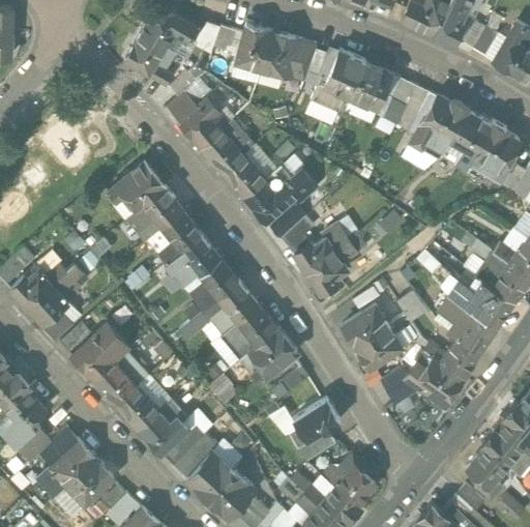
[(441,0),(441,1),(439,0),(428,0),(423,10),(409,3),(402,19),(434,33),(447,3),(449,0),(441,0)]
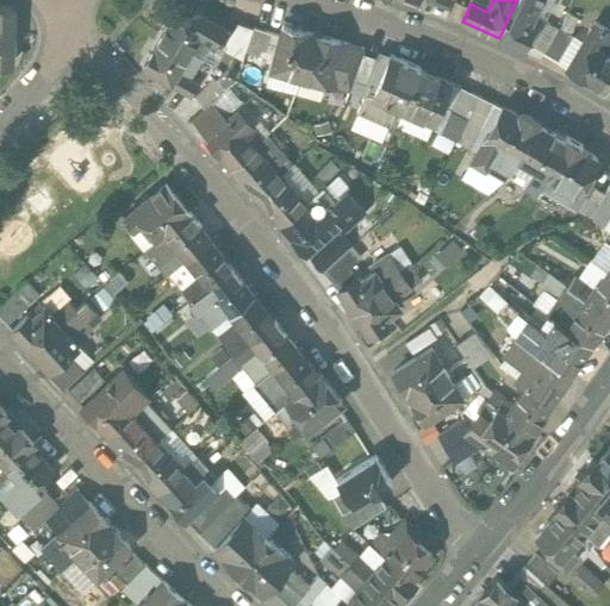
[(535,13),(515,4),(499,38),(524,51),(534,31),(528,29),(535,13)]
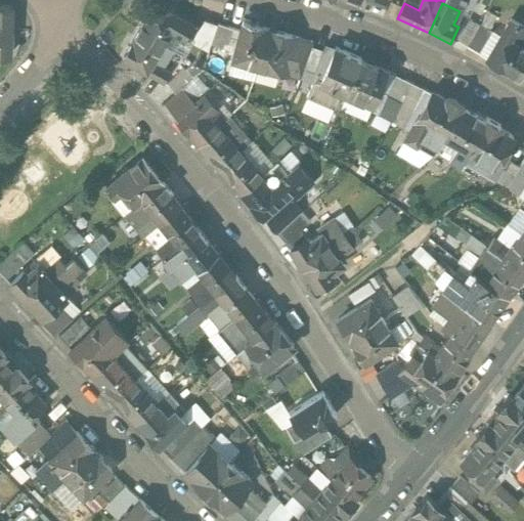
[(194,29),(156,5),(140,32),(163,45),(169,35),(173,28),(190,37),(194,29)]
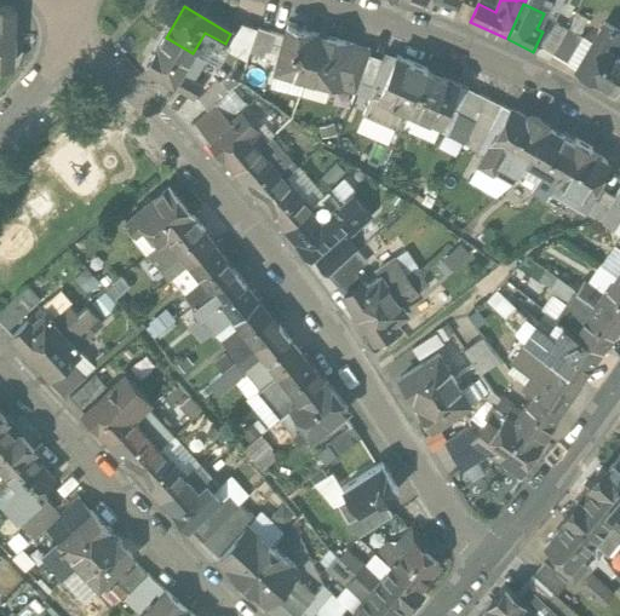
[(0,38),(13,39),(13,10),(0,9),(0,38)]
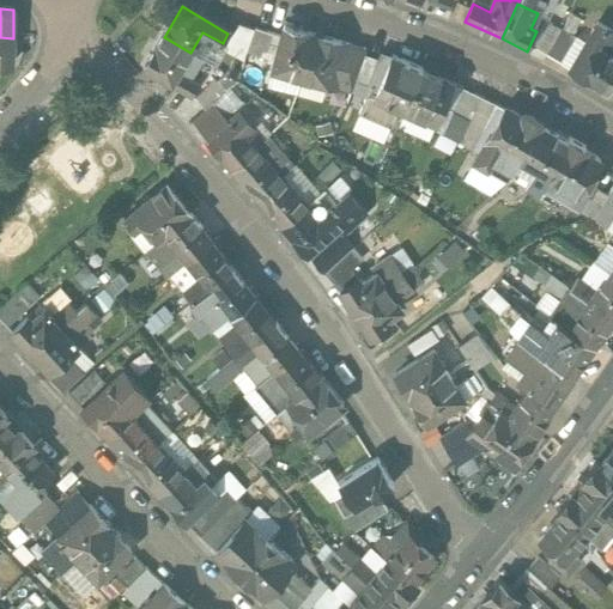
[(562,34),(562,35),(547,58),(562,66),(576,41),(571,38),(580,23),(571,18),(562,34)]
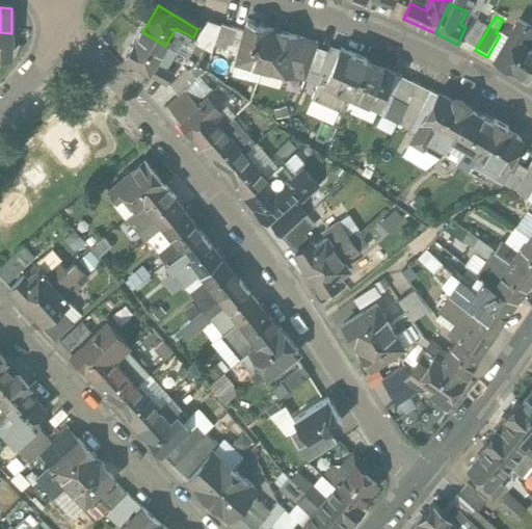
[(476,22),(463,44),(475,50),(487,30),(487,29),(476,22)]
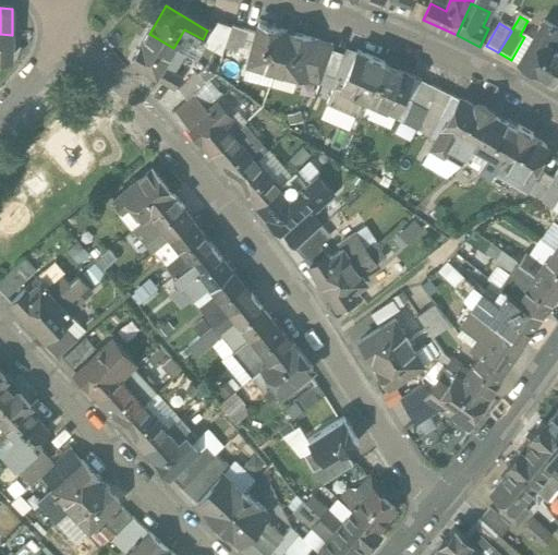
[(217,24),(203,48),(221,58),(223,50),(231,28),(217,24)]
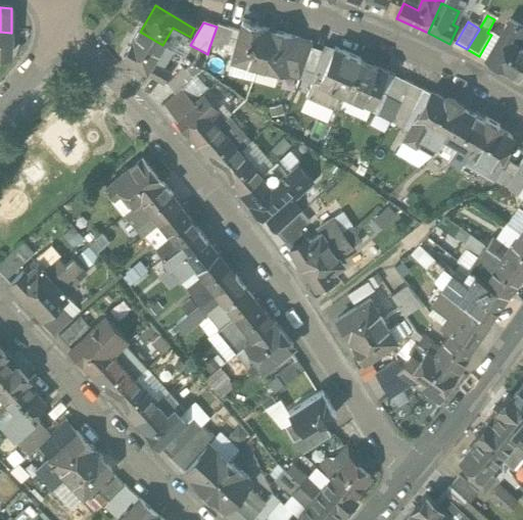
[(522,29),(511,22),(487,61),(514,77),(522,60),(522,51),(521,50),(522,46),(522,29)]
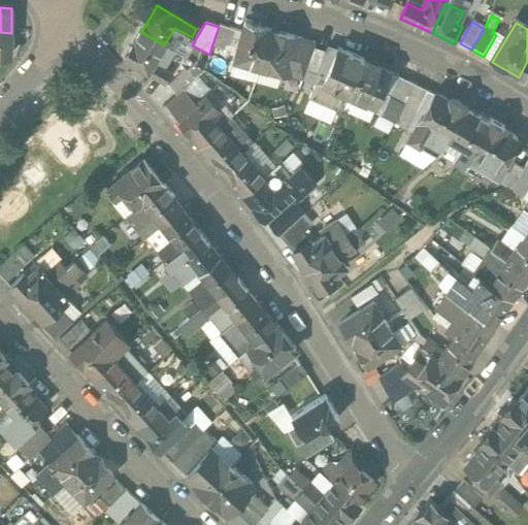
[(269,31),(246,26),(236,63),(259,69),(269,31)]
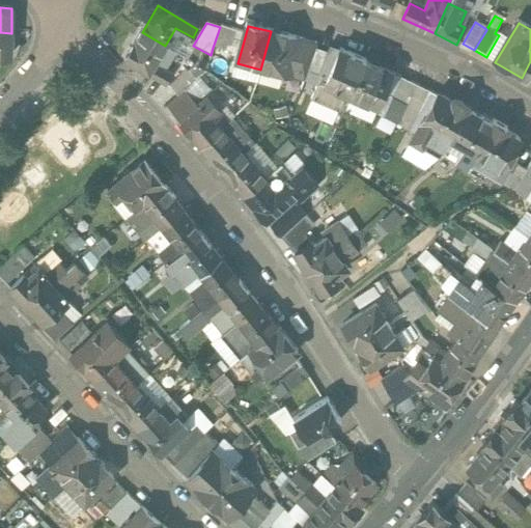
[(234,32),(220,27),(213,48),(227,53),(234,32)]
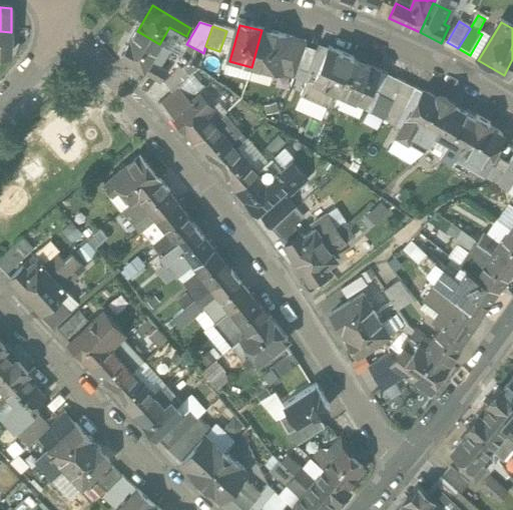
[(186,36),(169,27),(165,34),(175,40),(173,44),(179,48),(186,36)]
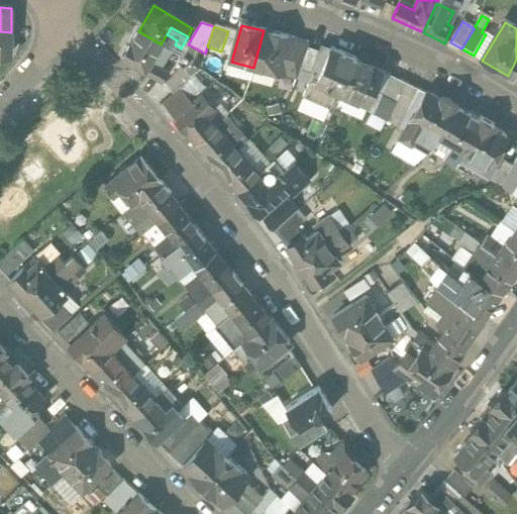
[(295,39),(264,30),(253,68),(250,81),(251,82),(251,81),(270,86),(274,83),(276,73),(286,76),(295,39)]
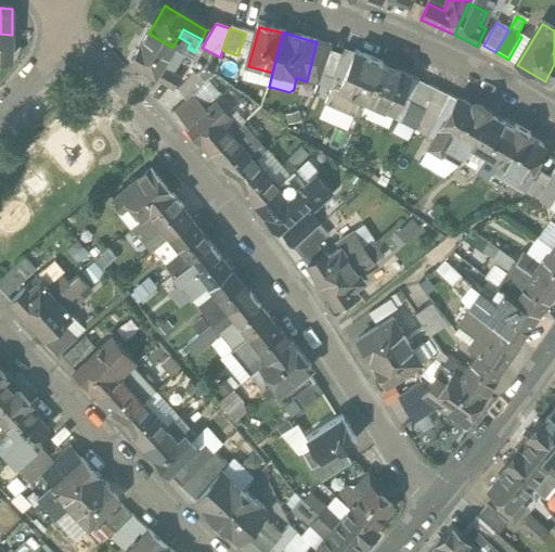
[(12,35),(0,34),(0,59),(11,59),(12,35)]
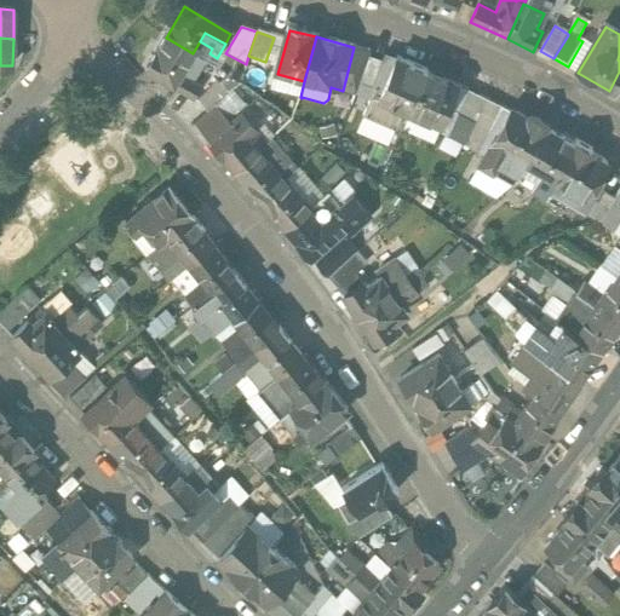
[(193,53),(166,38),(147,70),(194,98),(199,88),(191,84),(205,62),(193,53)]
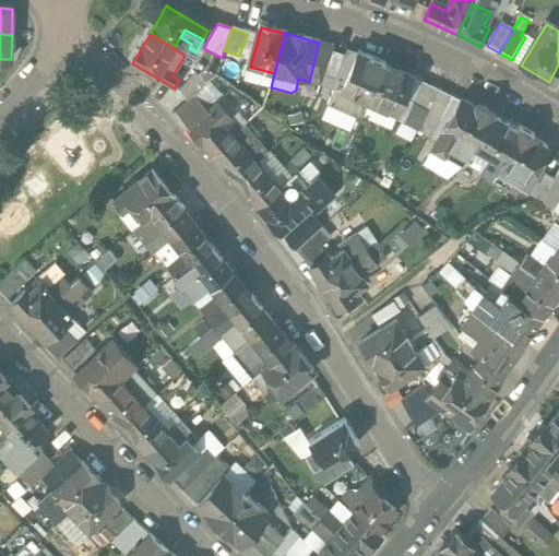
[(319,43),(309,82),(321,85),(334,46),(319,43)]
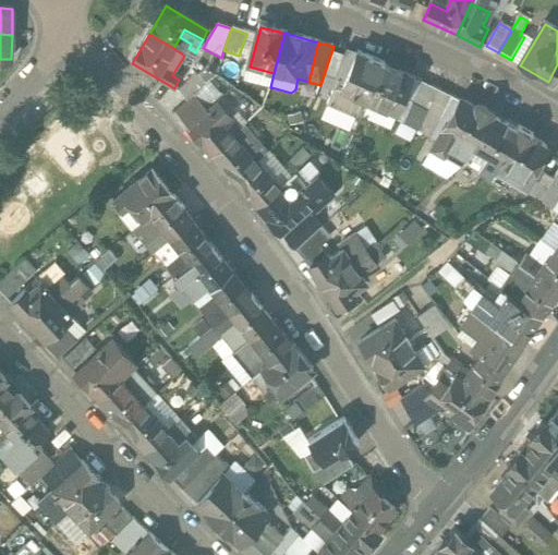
[(385,64),(358,52),(342,88),(370,100),(385,64)]
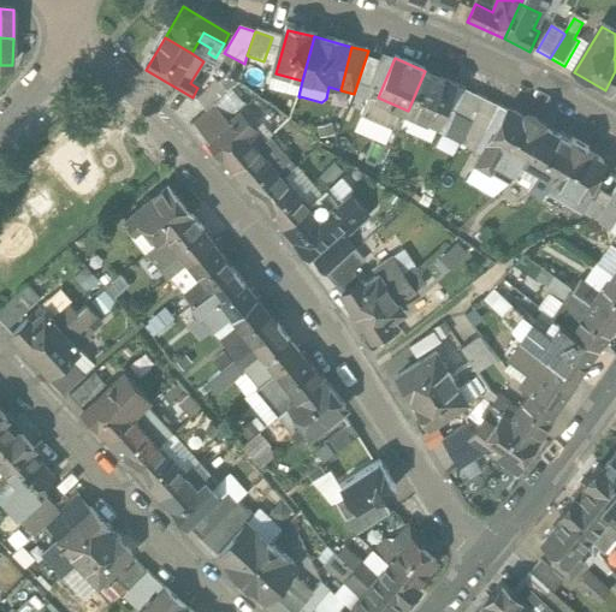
[(455,84),(425,71),(408,111),(438,124),(455,84)]
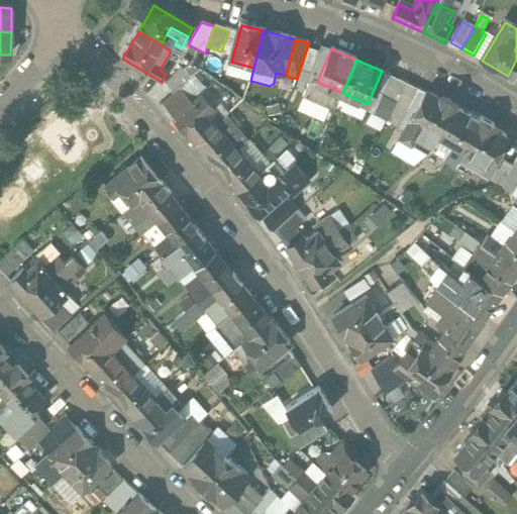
[(516,60),(508,76),(516,82),(516,60)]
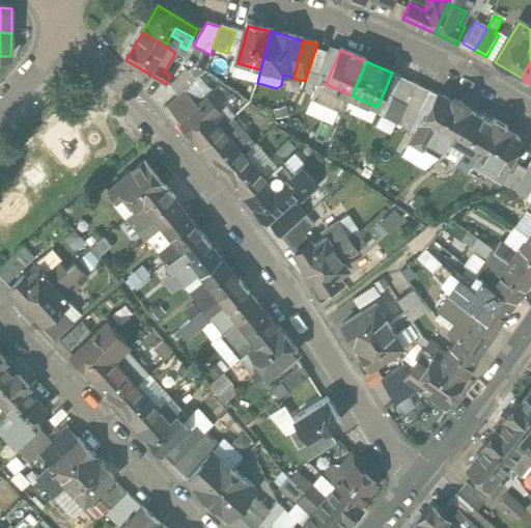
[(186,72),(169,87),(177,96),(194,82),(186,72)]
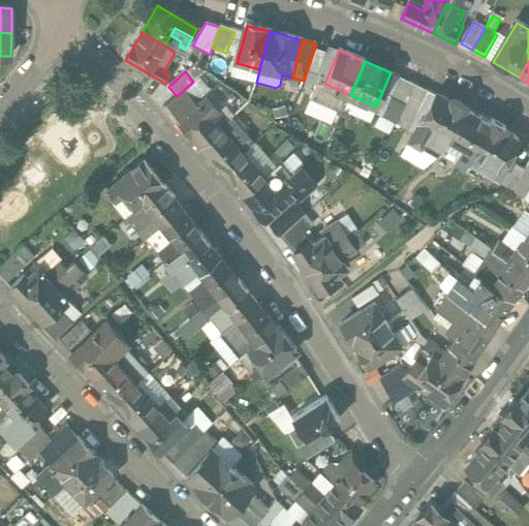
[(400,78),(381,116),(396,124),(404,106),(415,86),(400,78)]
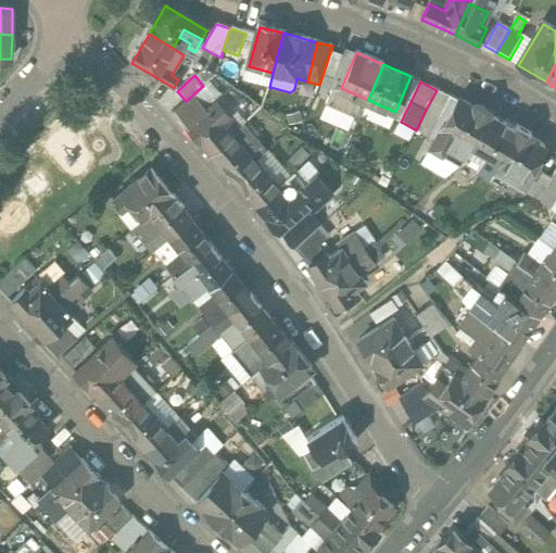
[(458,100),(431,150),(459,166),(470,147),(471,148),(475,142),(474,141),(487,116),(488,117),(490,114),(475,105),(472,109),(458,100)]
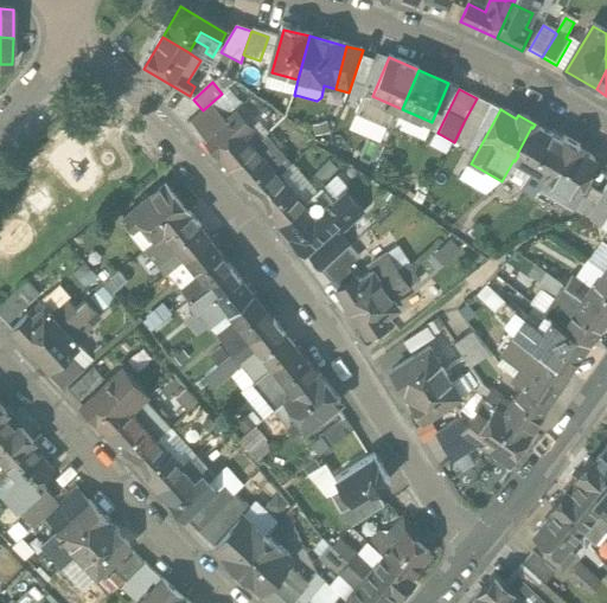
[(237,114),(206,141),(231,170),(254,149),(236,128),(243,122),(237,114)]
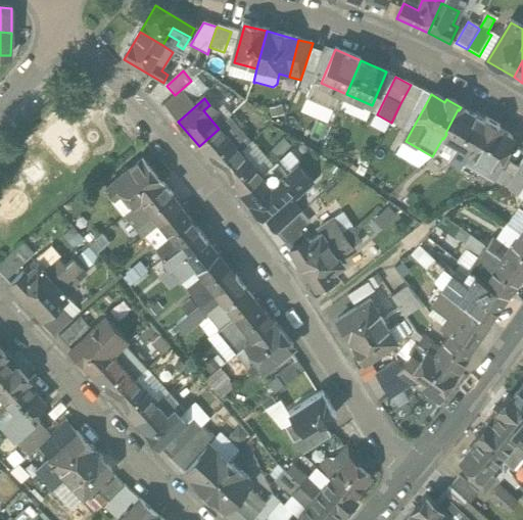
[(391,123),(400,128),(410,111),(399,106),(391,123)]
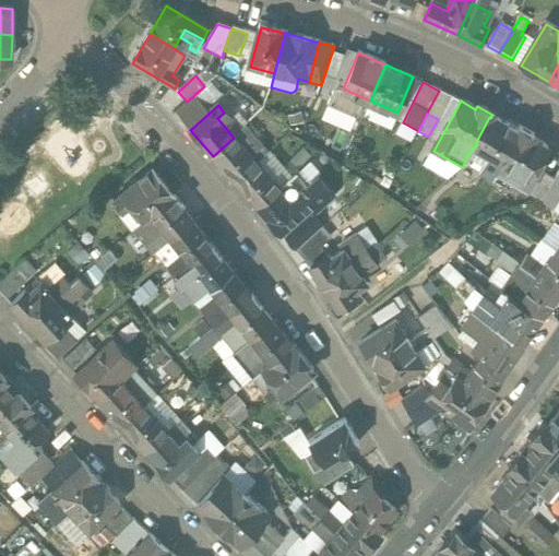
[(490,118),(489,117),(476,142),(477,143),(487,148),(479,162),(488,166),(496,153),(504,157),(519,132),(518,132),(490,118)]
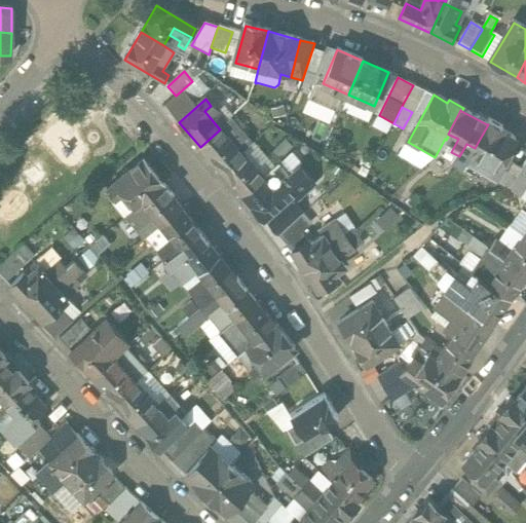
[(220,129),(200,147),(222,171),(241,153),(252,144),(230,119),(220,129)]
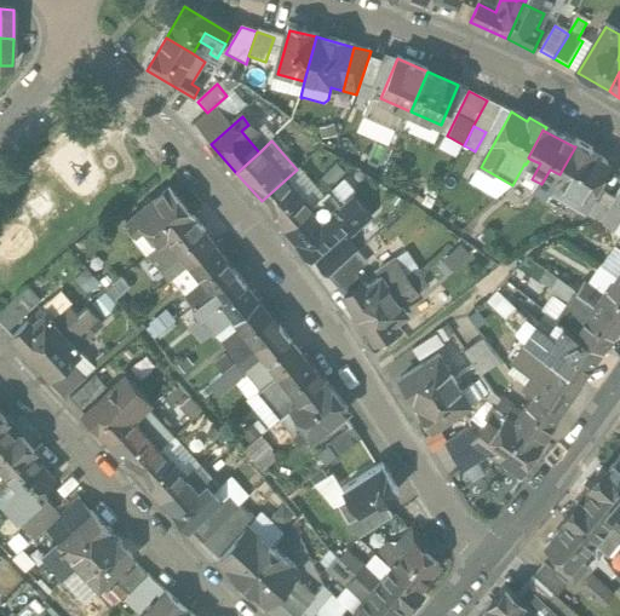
[(560,174),(556,182),(557,182),(575,191),(570,201),(584,207),(584,208),(593,191),(608,165),(591,156),(592,153),(575,143),(574,147),(575,147),(560,174)]
